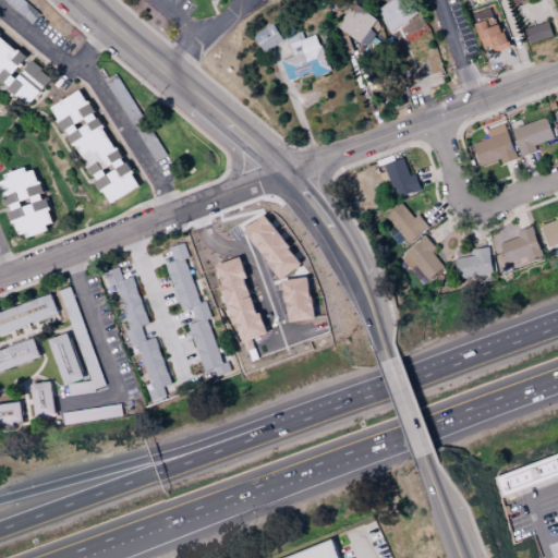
[(413,17),(403,0),(390,0),(376,9),(388,31),(413,17)]
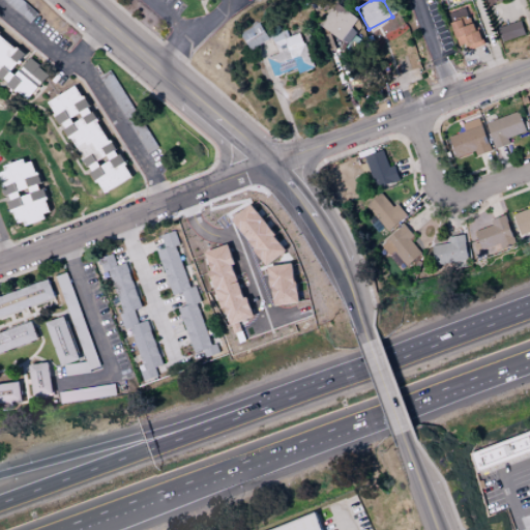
[(347,45),(357,31),(352,27),(358,19),(336,2),(320,24),(347,45)]
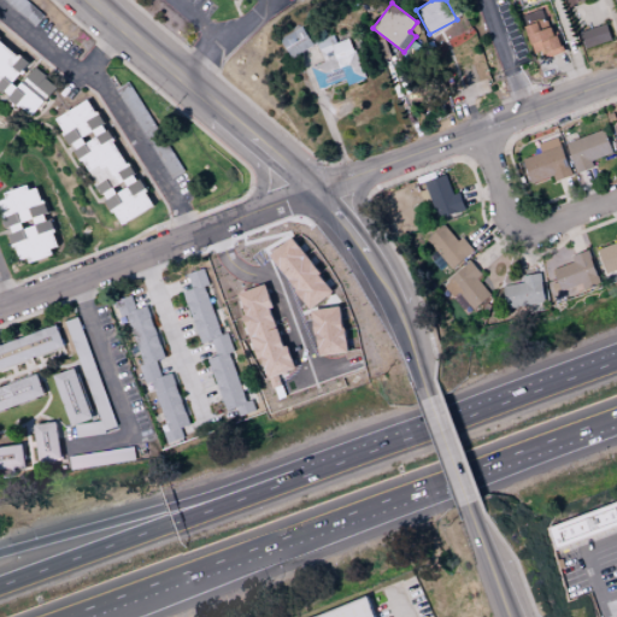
[(529,25),(528,25),(535,59),(557,54),(547,9),(527,13),(529,25)]
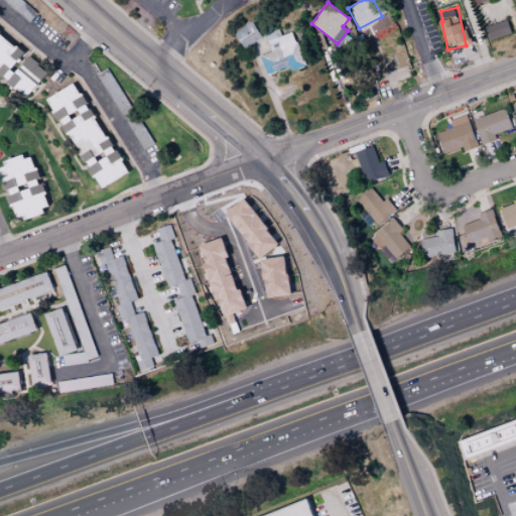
[(484,27),(489,41),(510,33),(506,19),(484,27)]
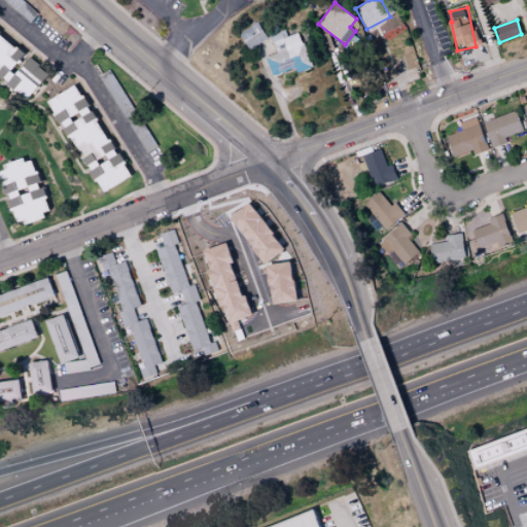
[(241,32),(248,48),(268,40),(260,23),(241,32)]
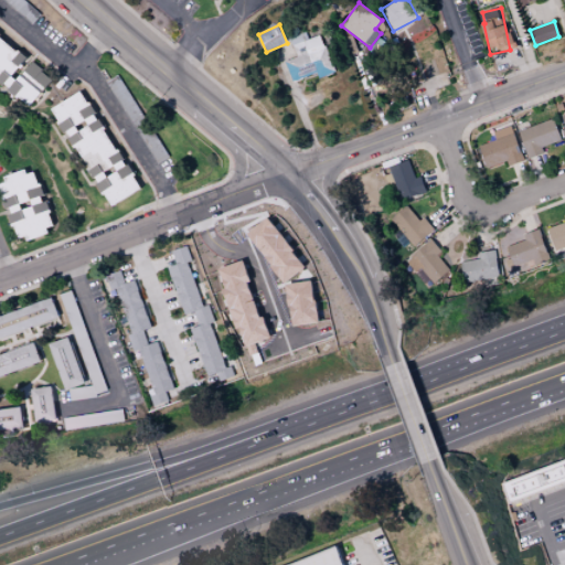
[(322,34),(309,39),(307,32),(290,38),(298,61),(304,75),(316,71),(318,77),(334,73),(322,34)]
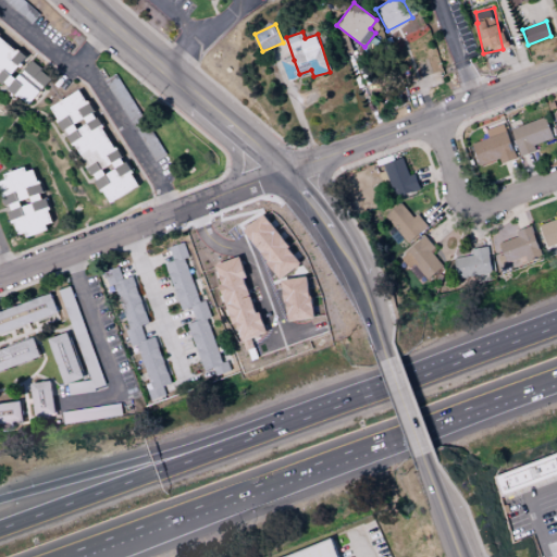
[(26,56),(0,35),(0,79),(32,102),(50,77),(29,61),(16,78),(12,75),(26,56)]
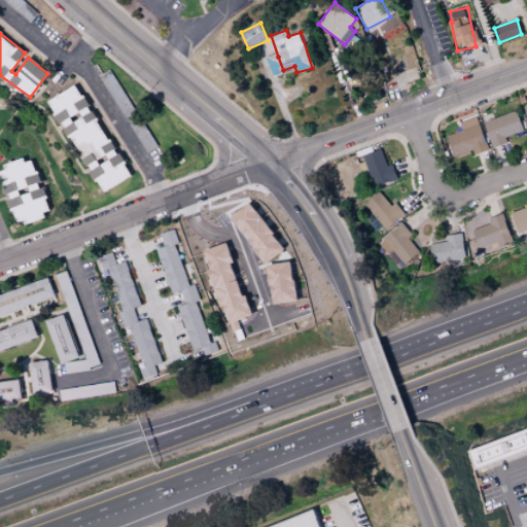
[(111,69),(100,75),(144,153),(155,147),(111,69)]
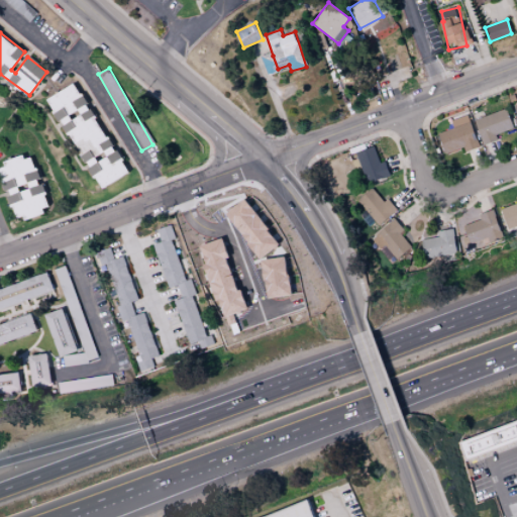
[(48,97),(98,190),(126,175),(77,83),(48,97)]
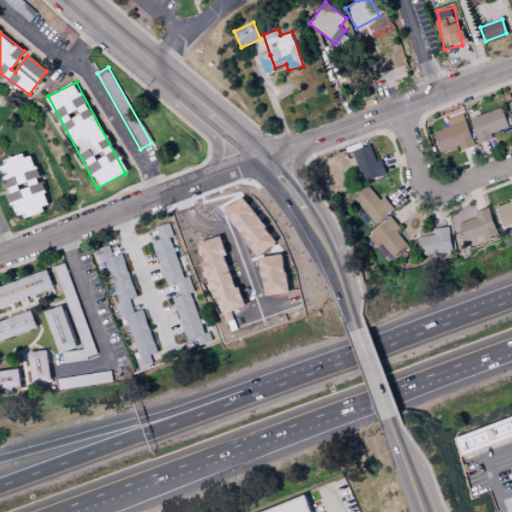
[(476,143),(492,140),(490,132),(506,128),(502,109),(470,116),(476,143)]
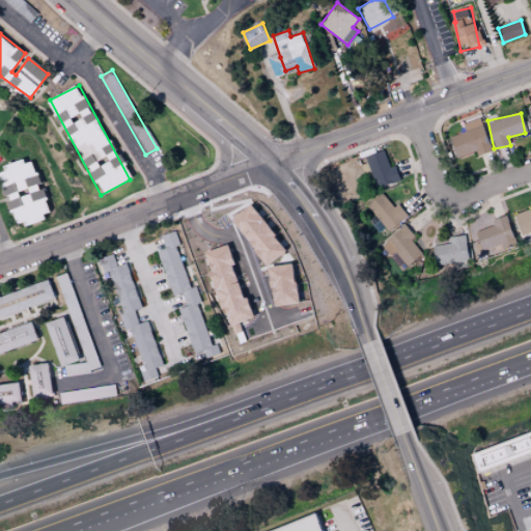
[(449,136),(455,158),(475,152),(476,156),(490,151),(480,118),(462,123),(465,132),(449,136)]
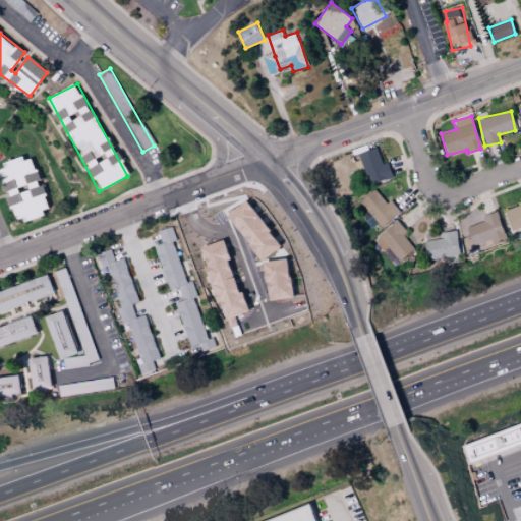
[(387,162),(382,164),(375,147),(357,154),(368,185),(392,176),(387,162)]
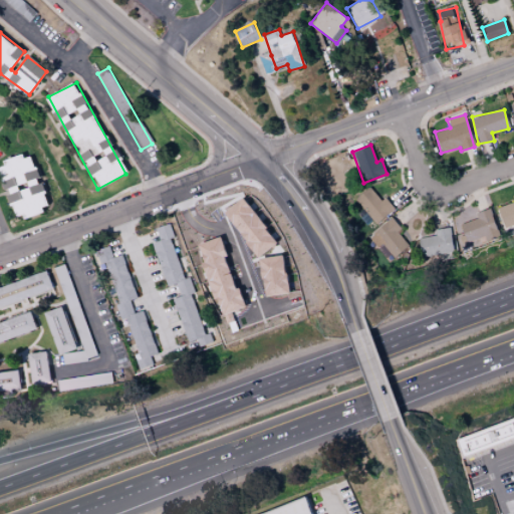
[(47,211),(33,154),(0,162),(0,175),(4,193),(8,193),(14,218),(47,211)]
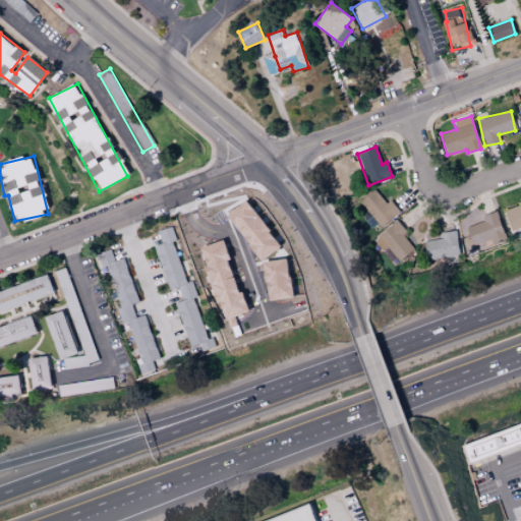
[(400,212),(390,199),(386,204),(373,189),(358,201),(380,228),(400,212)]
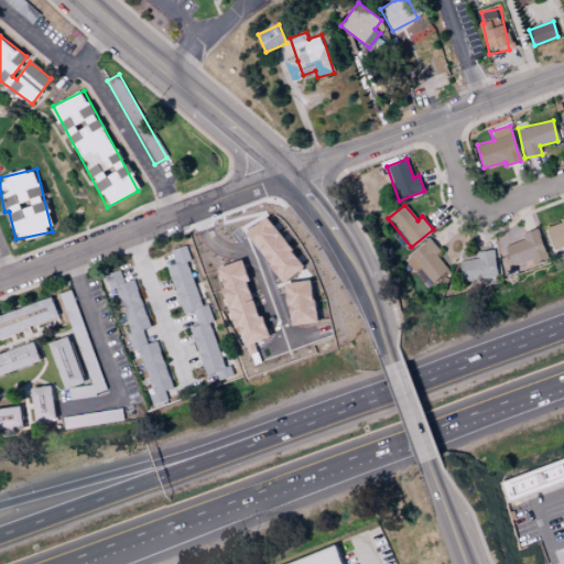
[(563,220),(545,228),(553,250),(563,246),(563,214),(563,215),(563,219),(563,220)]
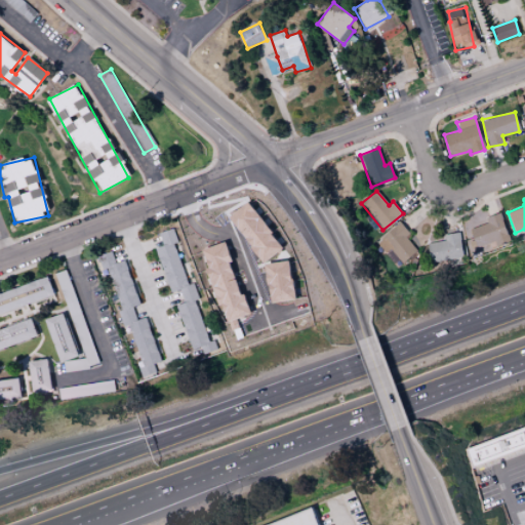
[(264,263),(277,252),(278,253),(281,250),(283,247),(272,234),(274,233),(248,201),(228,216),(252,246),(250,246),(264,263)]
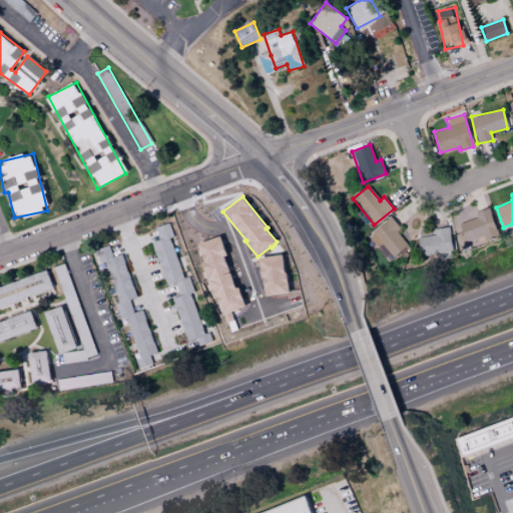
[(474,212),(475,218),(459,223),(463,234),(466,245),(498,234),(489,207),(474,212)]
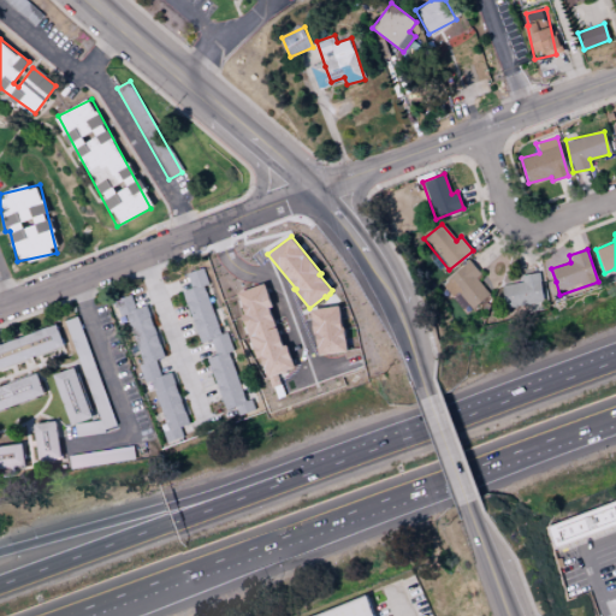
[(462,314),(490,296),(469,262),(440,282),(462,314)]
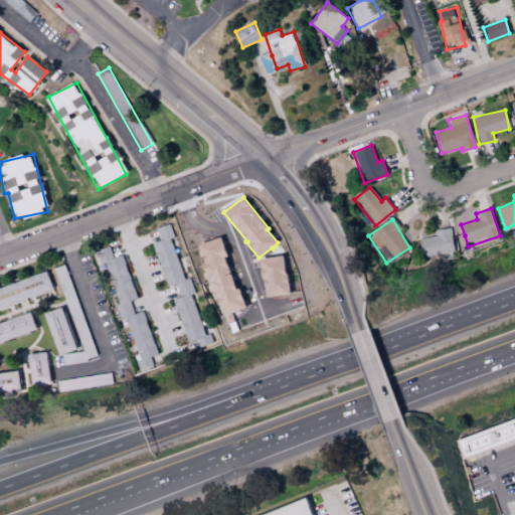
[(169,223),(175,237),(170,239),(185,278),(188,277),(194,293),(190,295),(205,335),(209,333),(212,342),(199,347),(196,340),(189,342),(172,299),(180,296),(177,288),(176,289),(175,285),(168,288),(151,243),(159,240),(155,228),(169,223)]
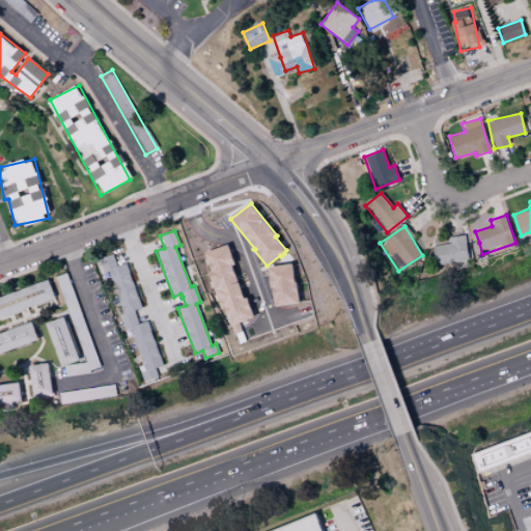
[(432,246),(436,266),(468,260),(465,234),(448,238),(449,243),(432,246)]
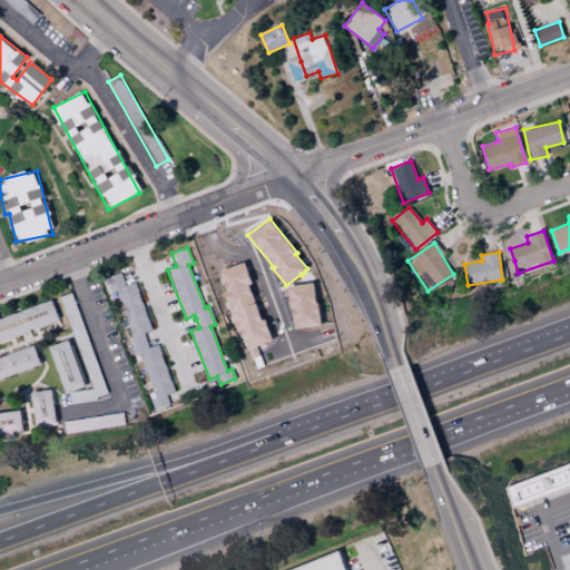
[(219,272),(245,262),(253,284),(251,285),(263,318),(265,317),(274,341),(257,346),(265,367),(258,370),(254,357),(252,359),(246,343),(242,344),(241,340),(244,337),(241,330),(237,331),(234,322),(231,323),(228,317),(232,315),(228,306),(225,307),(223,302),(226,301),(223,291),(226,290),(224,283),(219,284),(218,278),(222,277),(219,272)]
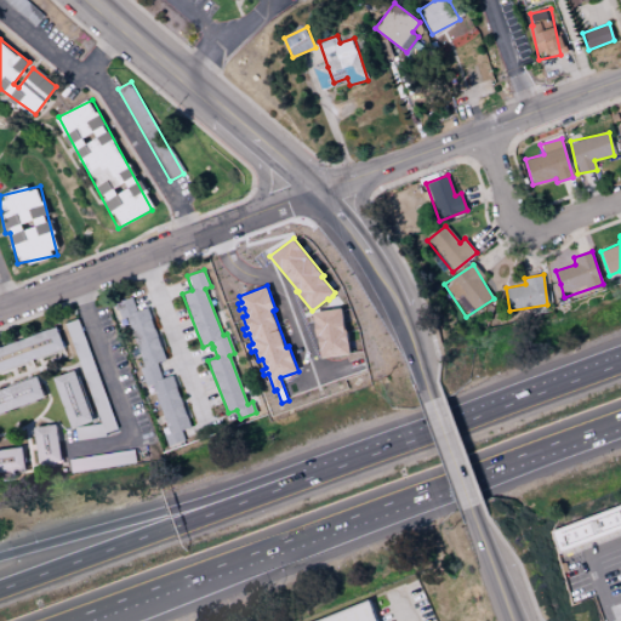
[(149,307),(136,311),(132,297),(113,303),(120,326),(131,324),(143,368),(146,366),(165,436),(167,445),(184,440),(181,429),(189,427),(174,374),(161,377),(157,363),(165,360),(149,307)]
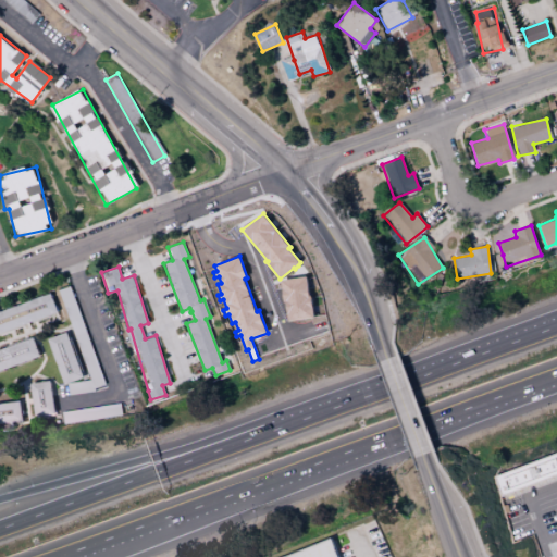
[(281,280),(284,302),(285,301),(288,322),(314,318),(311,295),(309,295),(306,276),(281,280)]
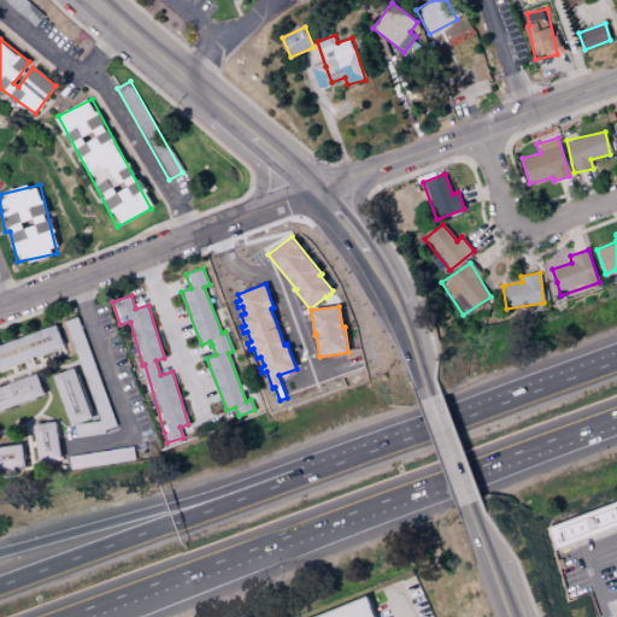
[(0,345),(0,369),(64,350),(57,327),(0,345)]
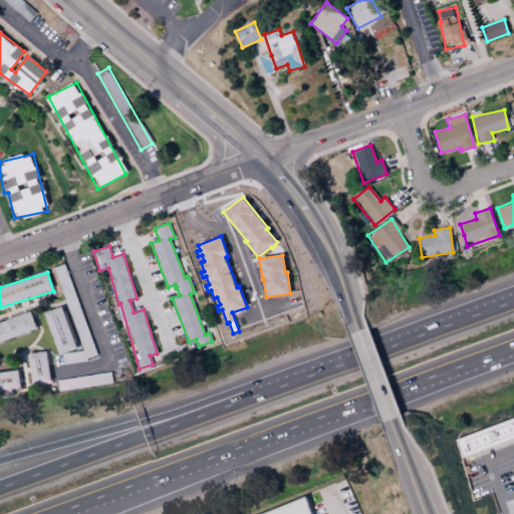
[(70,281),(61,284),(83,352),(77,354),(79,359),(95,354),(91,340),(89,341),(70,281)]
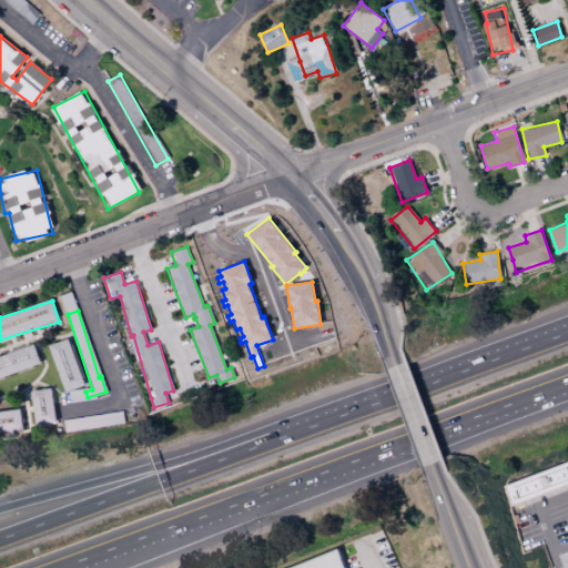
[(49,345),(66,392),(85,385),(69,338),(49,345)]
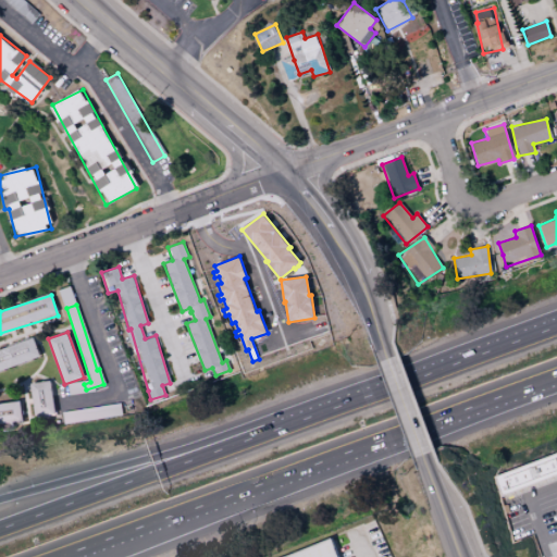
[(0,370),(40,358),(34,338),(0,348),(0,370)]
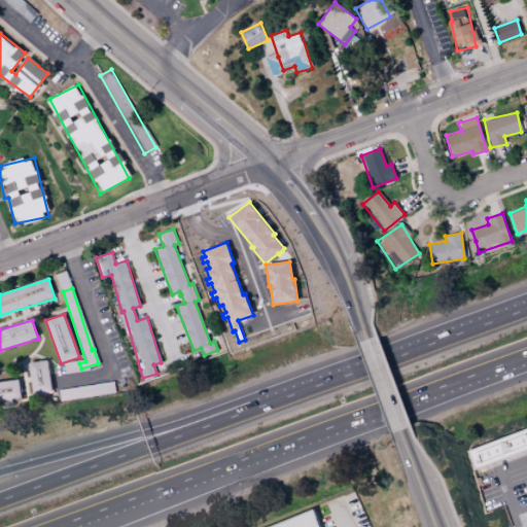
[(32,394),(50,393),(48,361),(29,362),(32,394)]
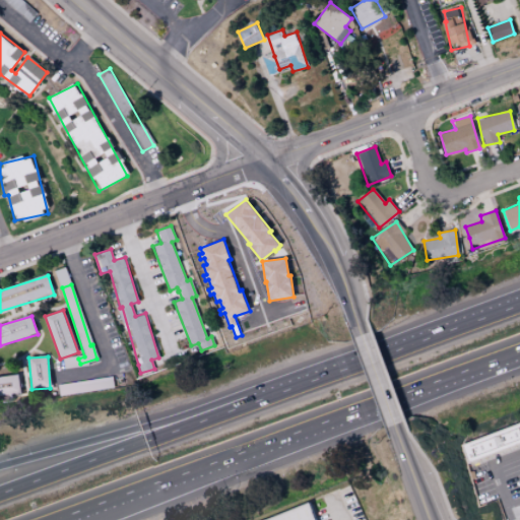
[(0,395),(20,394),(19,375),(0,376),(0,395)]
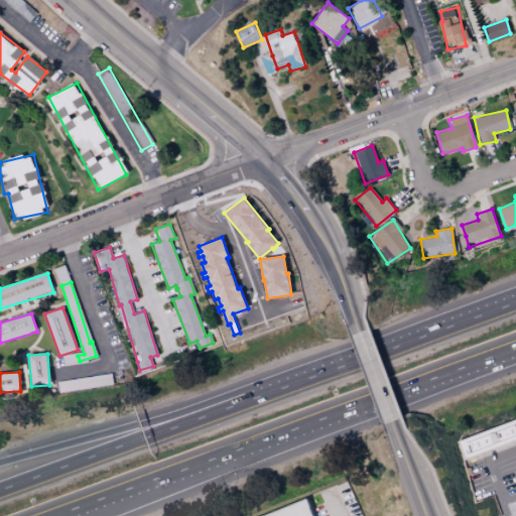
[(515,420),(457,439),(463,457),(515,439),(515,420)]
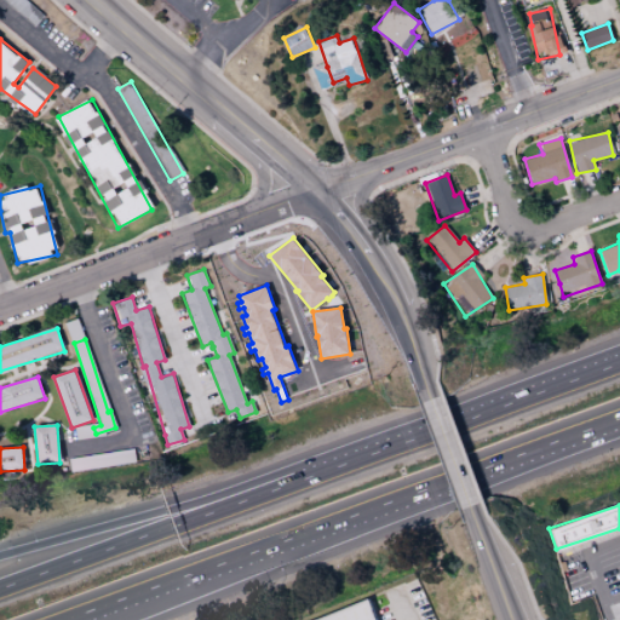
[(316,619),(368,600),(375,619),(316,619)]
